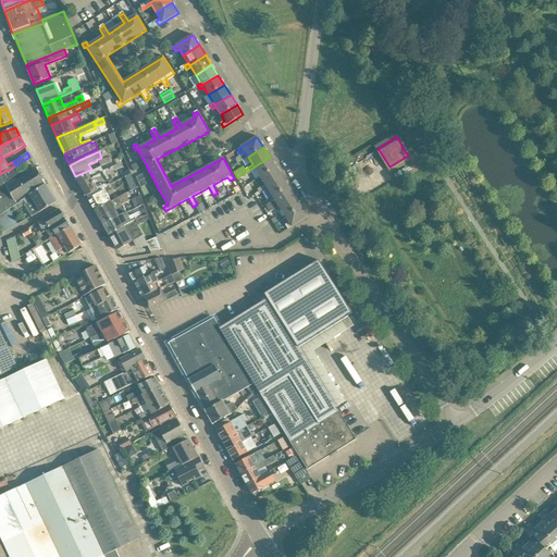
[(101,166),(109,163),(112,162),(110,157),(98,162),(101,166)]
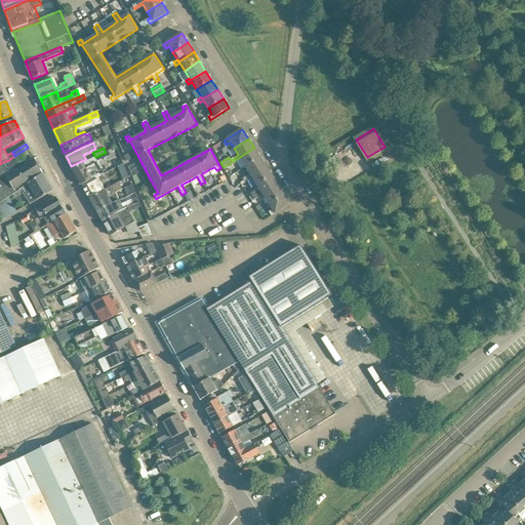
[(245,166),(260,157),(254,148),(232,162),(233,164),(240,159),(245,166)]
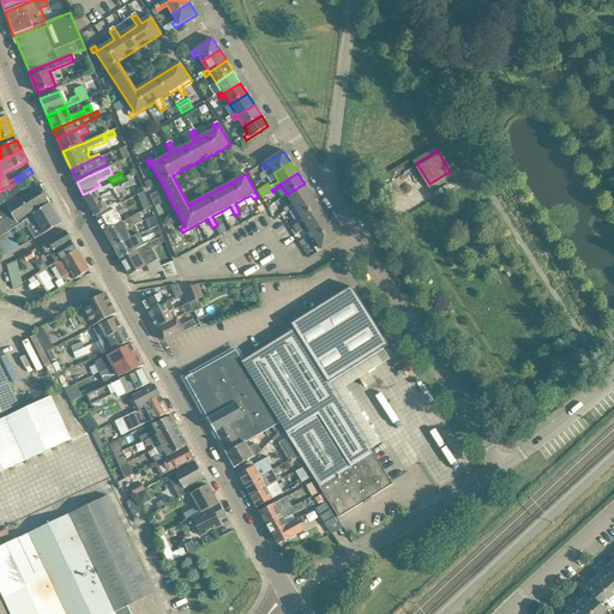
[(156,185),(152,179),(145,182),(148,188),(156,185)]
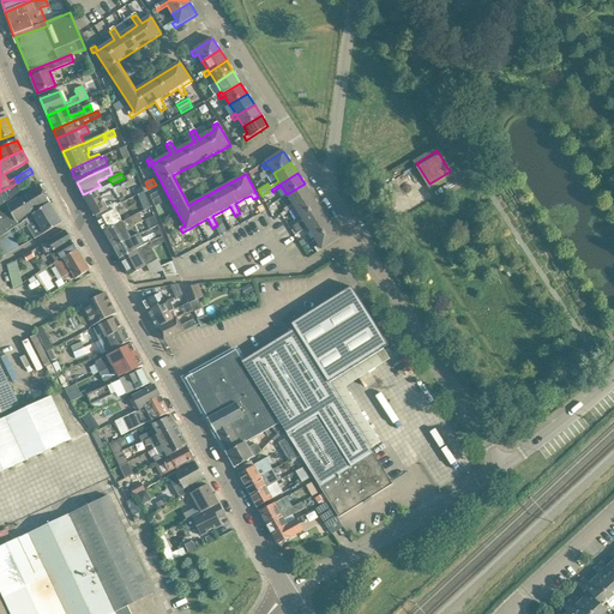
[(113,190),(120,186),(122,185),(120,180),(112,184),(84,198),(91,210),(92,210),(96,216),(106,211),(114,208),(121,204),(116,197),(113,190)]
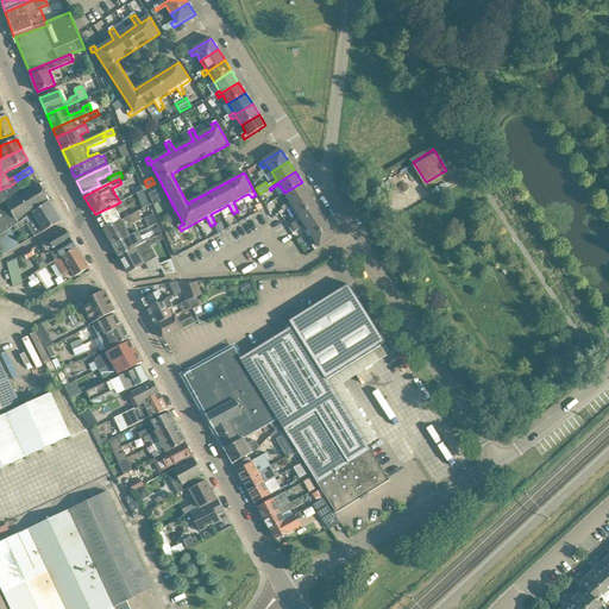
[(283,209),(309,193),(302,182),(284,193),(290,202),(281,207),(283,209)]
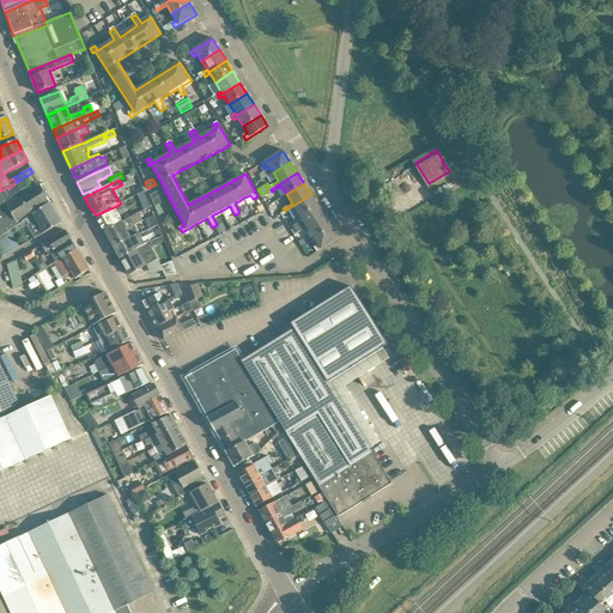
[(13,229),(49,202),(50,202),(41,184),(11,201),(4,190),(0,192),(0,237),(1,237),(13,229)]
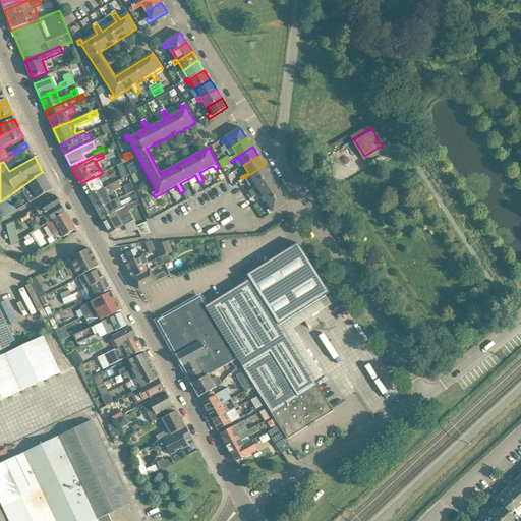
[(122,163),(116,166),(122,178),(128,176),(122,163)]
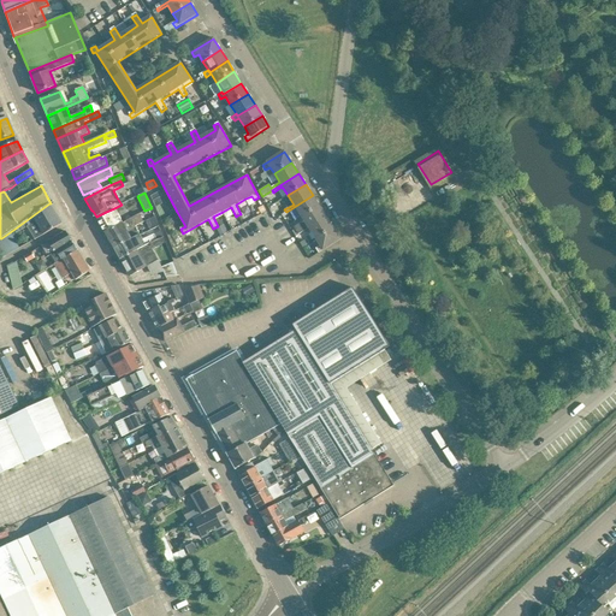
[(159,193),(150,196),(153,202),(161,197),(159,193)]
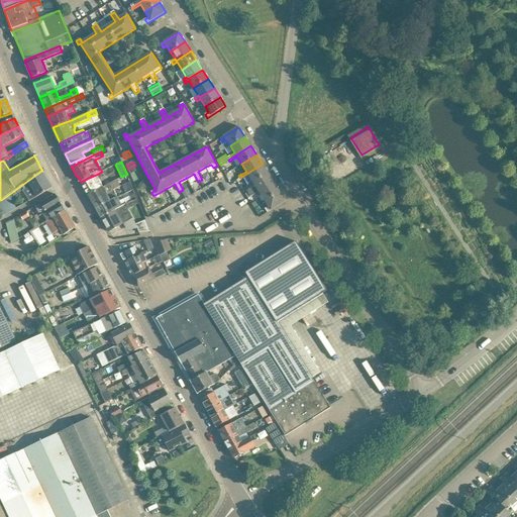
[(253,183),(268,173),(263,164),(240,178),(241,180),(248,175),(253,183)]
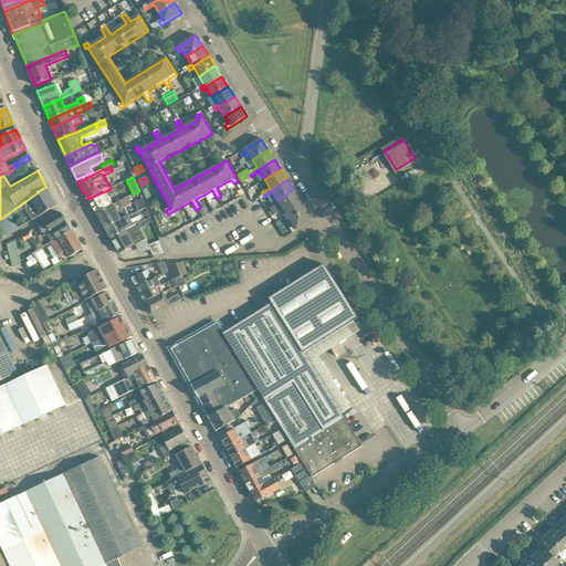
[(258,192),(268,188),(264,181),(255,185),(258,192)]
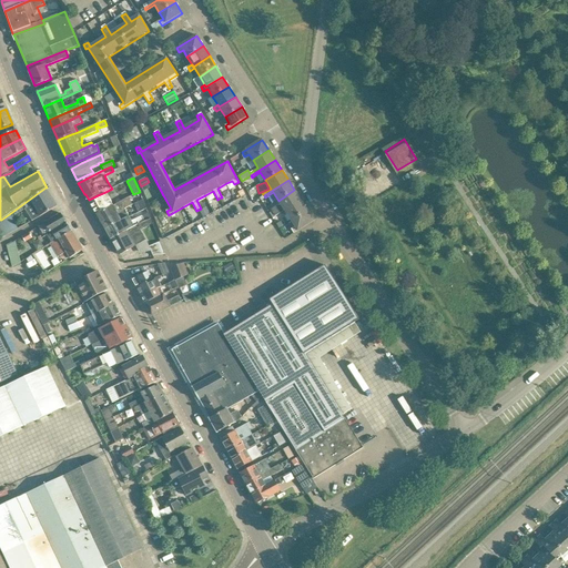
[(46,188),(12,212),(14,215),(24,210),(32,221),(40,216),(40,217),(57,206),(46,188)]
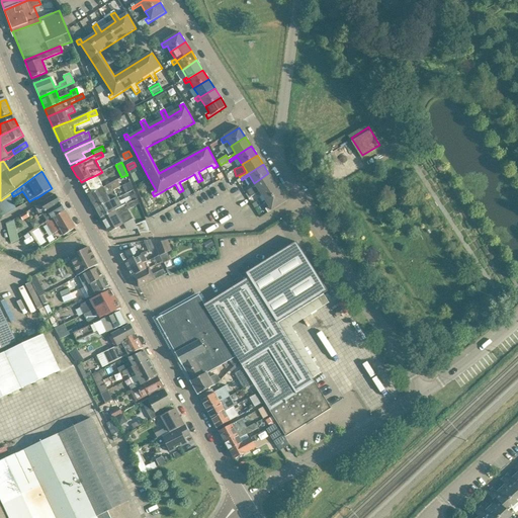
[(256,186),(247,191),(251,197),(259,192),(274,182),(268,173),(254,183),(256,186)]
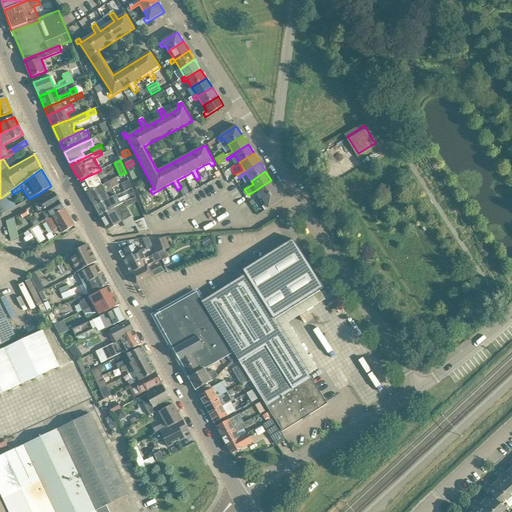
[(98,178),(95,173),(88,176),(89,179),(81,183),(87,193),(102,186),(98,178)]
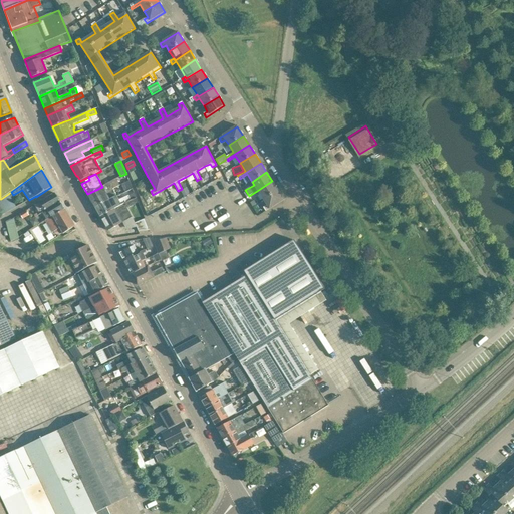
[(121,185),(123,184),(120,177),(102,187),(87,194),(91,201),(112,190),(115,188),(121,185)]
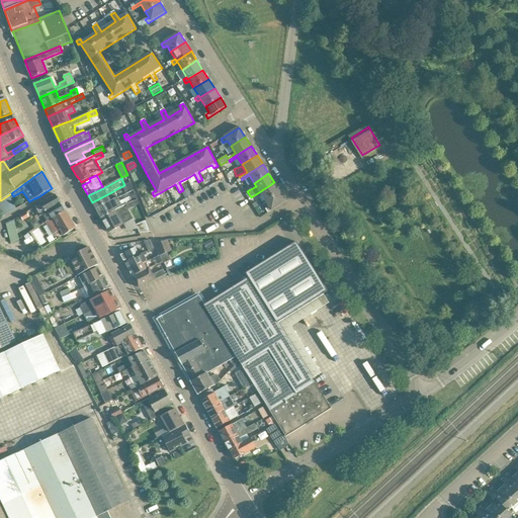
[(130,182),(124,185),(122,186),(126,193),(134,190),(130,182)]
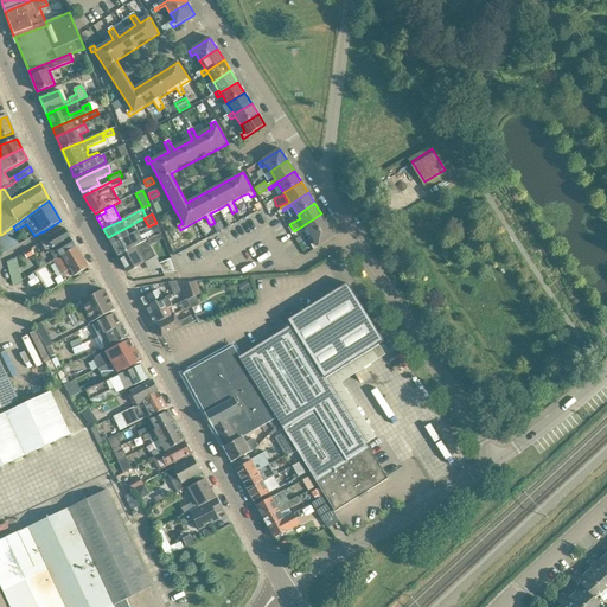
[(321,213),(304,225),(311,236),(328,225),(321,213)]
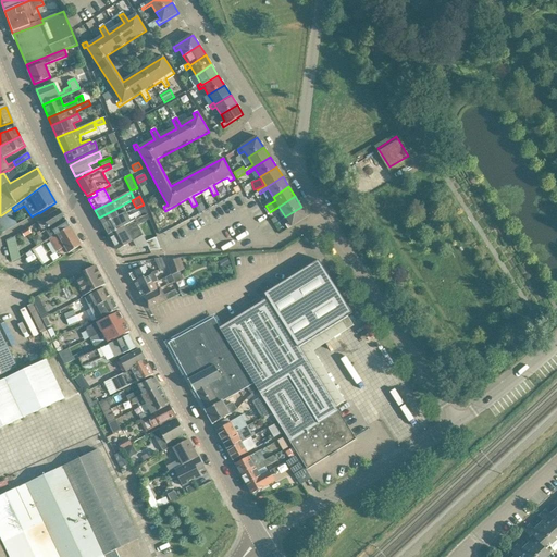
[(196,207),(199,213),(206,210),(202,203),(196,207)]
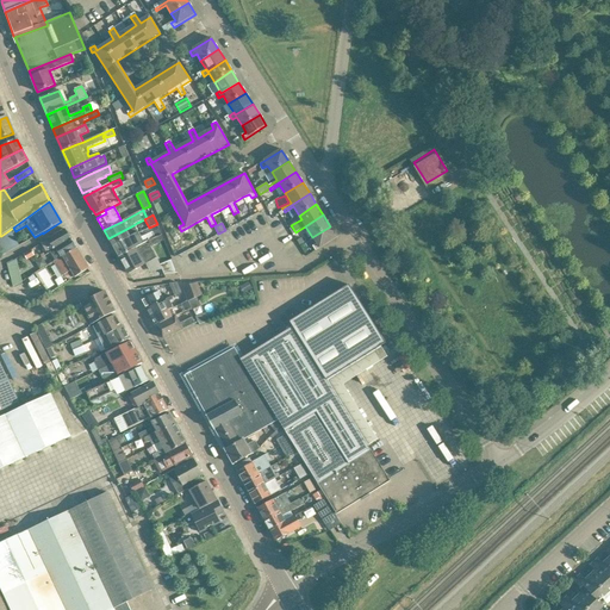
[(113,247),(138,234),(134,225),(109,238),(113,247)]
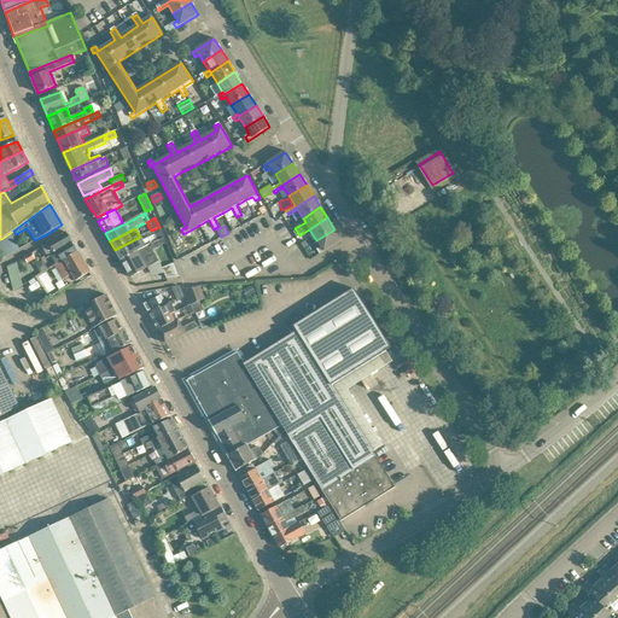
[(334,229),(316,240),(321,248),(316,250),(320,255),(342,240),(334,229)]
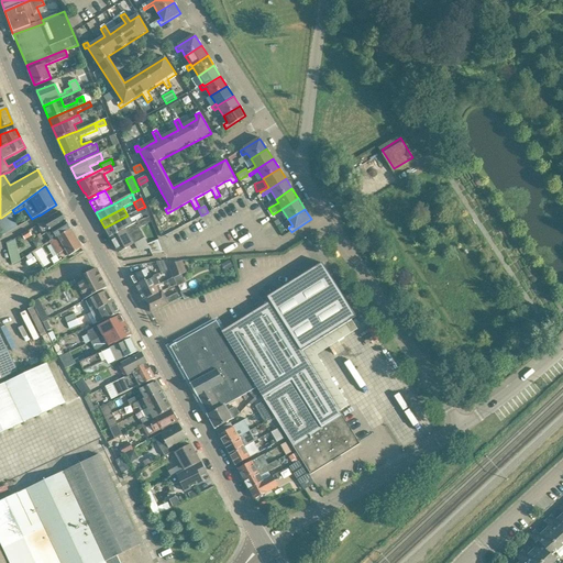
[(52,230),(66,221),(61,212),(39,225),(44,234),(46,233),(52,230)]
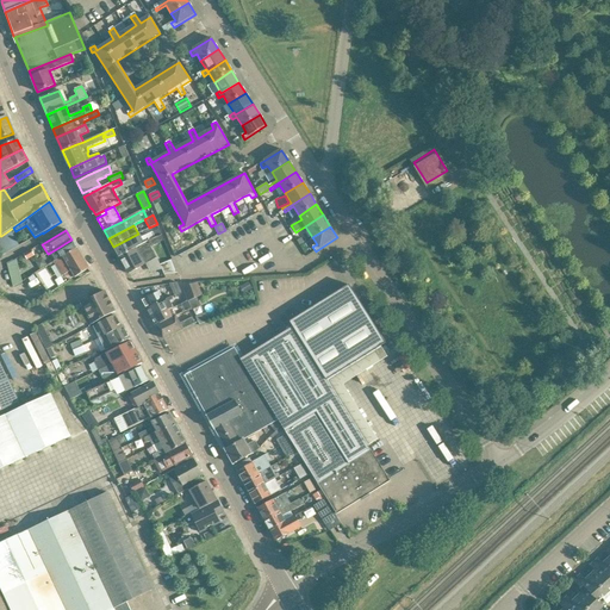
[(119,257),(155,238),(153,232),(141,238),(138,234),(113,247),(119,257)]
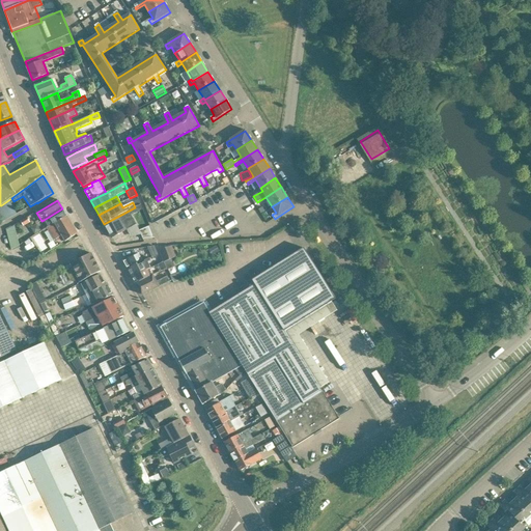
[(111,239),(135,226),(137,225),(132,215),(143,208),(141,204),(135,207),(104,224),(111,239)]
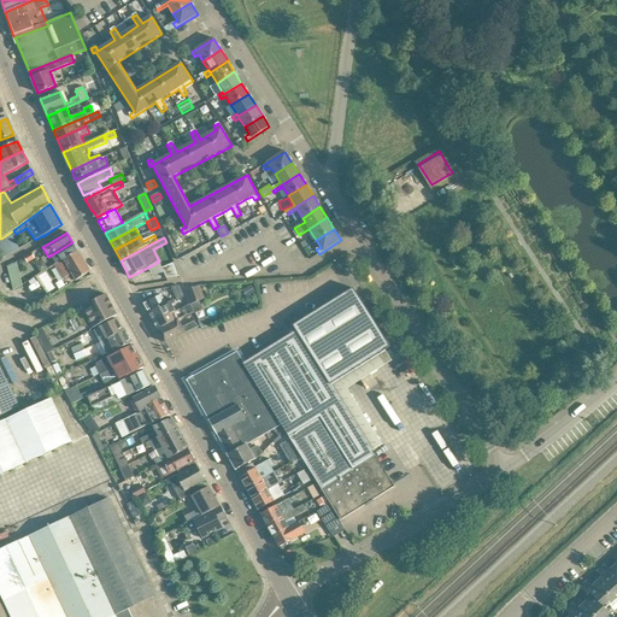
[(16,241),(10,245),(4,248),(1,239),(0,239),(0,259),(6,257),(6,256),(19,248),(16,241)]
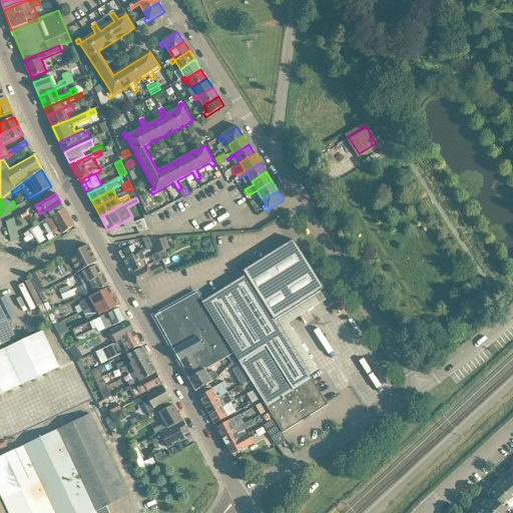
[(51,216),(65,208),(60,201),(47,209),(42,212),(44,216),(45,216),(47,219),(51,216)]
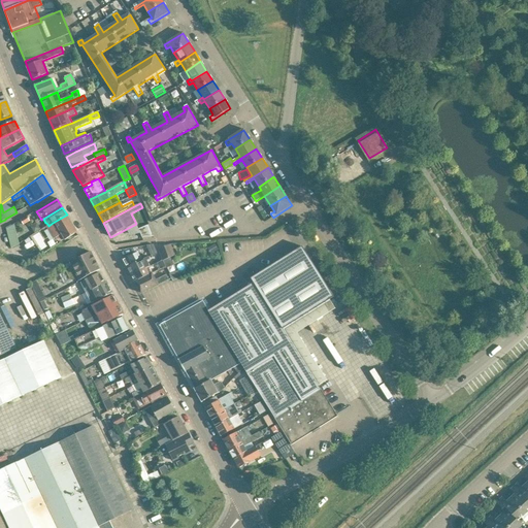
[(48,226),(47,226),(55,239),(61,235),(64,240),(77,233),(67,215),(53,223),(48,226)]
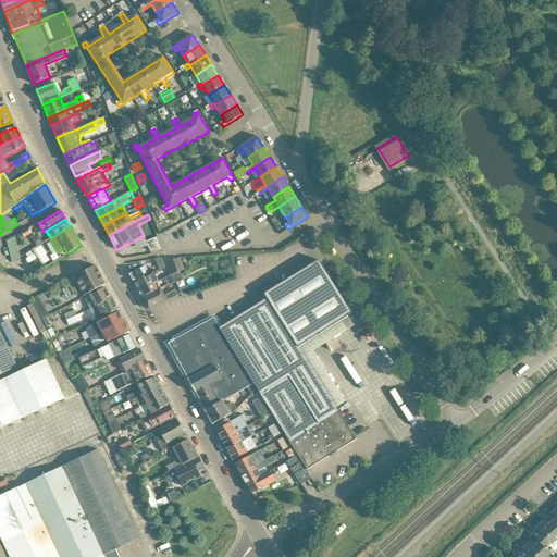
[(25,237),(32,233),(28,229),(22,233),(25,237)]
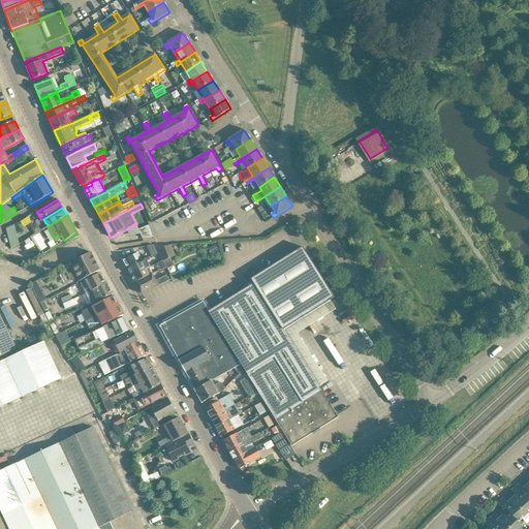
[(138,229),(141,234),(143,239),(152,238),(148,226),(138,229)]
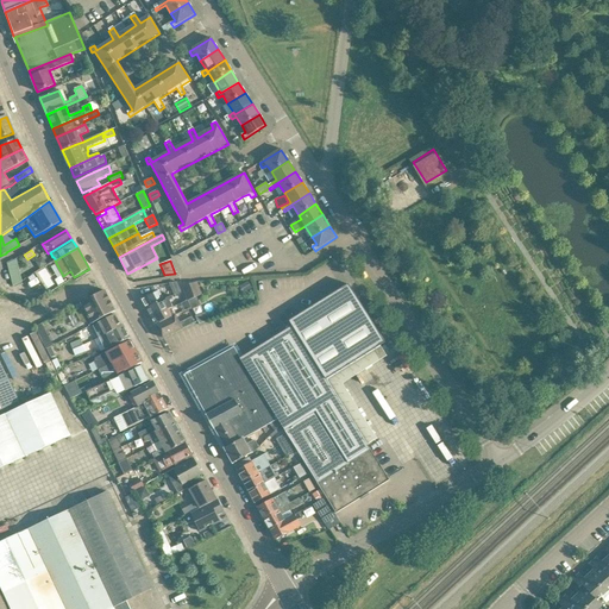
[(45,269),(37,274),(48,290),(56,286),(45,269)]
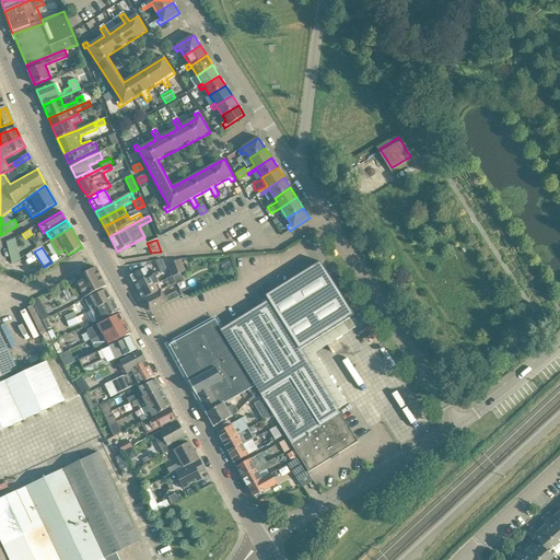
[(179,275),(181,273),(185,271),(181,259),(174,263),(179,275)]
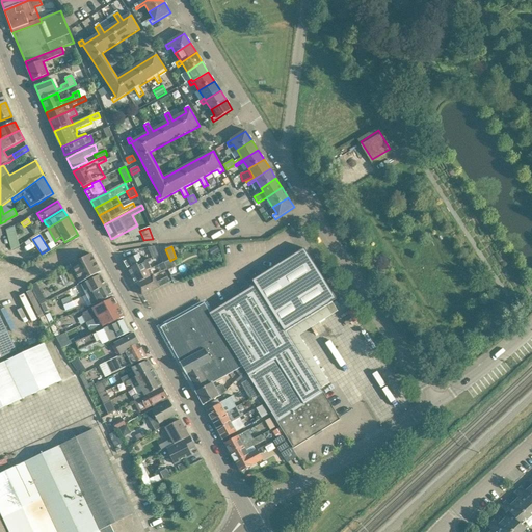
[(285,331),(312,315),(337,299),(304,248),(253,281),(256,285),(210,314),(205,304),(161,328),(180,364),(196,393),(212,384),(235,372),(242,368),(245,373),(244,373),(247,378),(248,377),(277,423),(294,449),(340,420),(323,393),(285,331)]
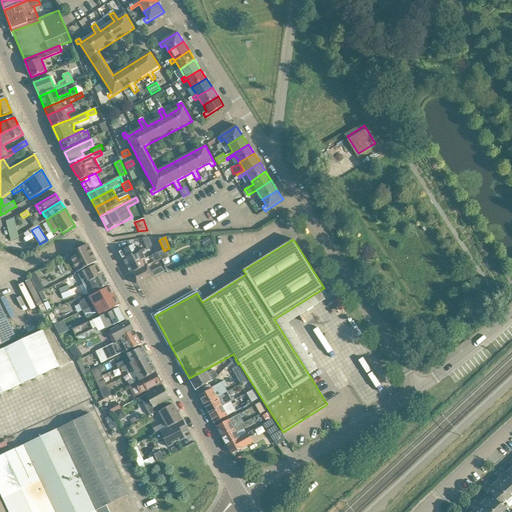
[(158,253),(164,251),(159,240),(154,242),(158,253)]
